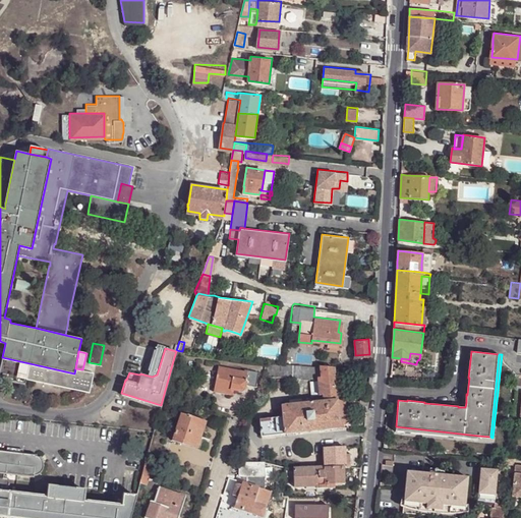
[(276,360),(268,359),(267,370),(302,375),(309,375),(322,377),(321,364),(282,360),(276,360)]
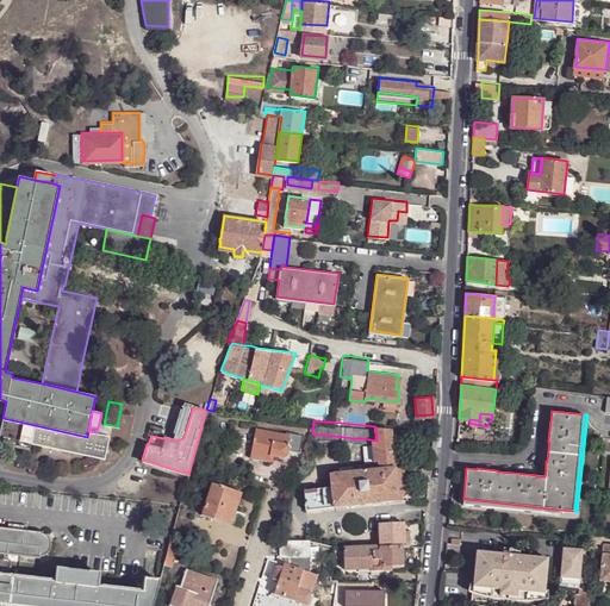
[(97,432),(88,431),(87,437),(35,425),(31,442),(104,458),(109,435),(97,432)]
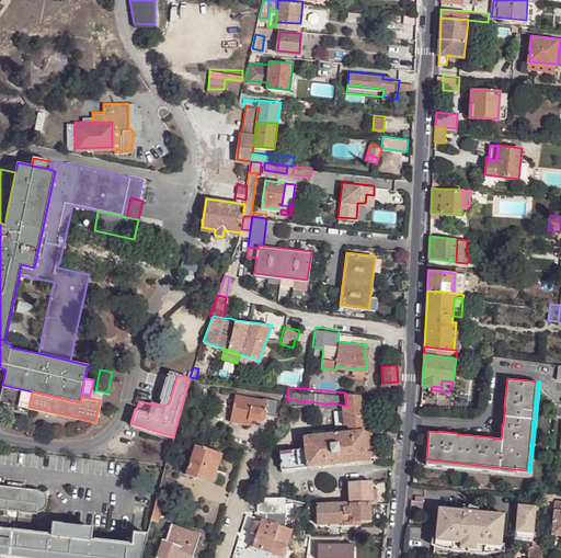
[(230,419),(248,422),(249,417),(252,417),(260,419),(263,418),(265,416),(265,411),(266,405),(267,397),(263,397),(236,391),(230,419)]
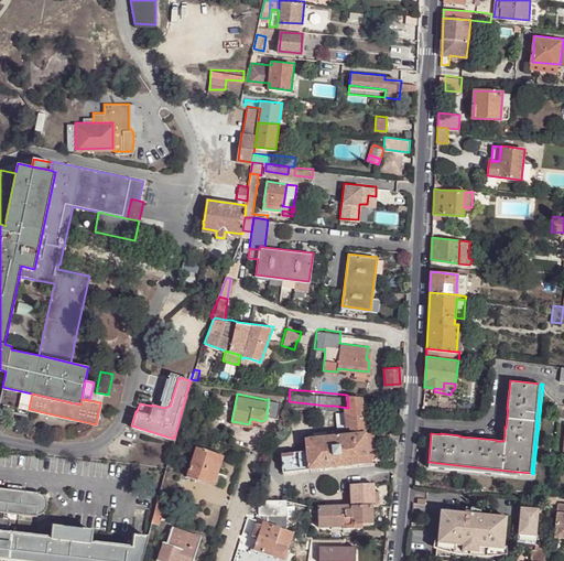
[(347,394),(347,395),(348,408),(350,424),(337,425),(337,433),(305,437),(306,449),(280,451),(282,470),(371,460),(371,456),(371,453),(371,442),(370,432),(370,427),(366,428),(361,396),(347,394)]
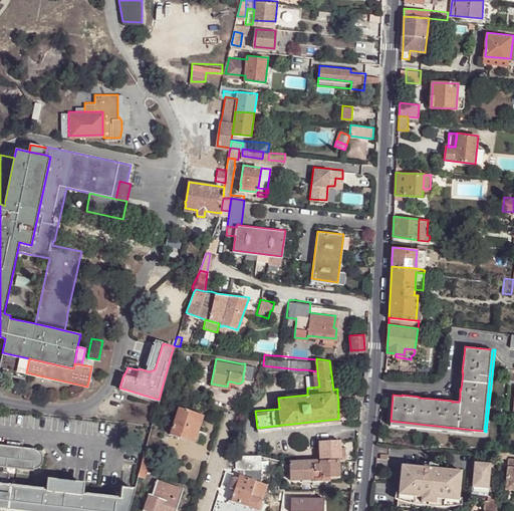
[(242,361),(241,363),(245,363),(244,370),(243,376),(253,377),(256,363),(242,361)]
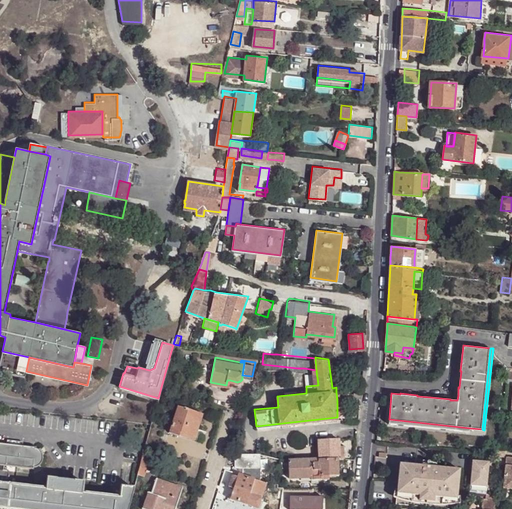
[(318,385),(316,370),(304,368),(304,371),(306,386),(318,385)]
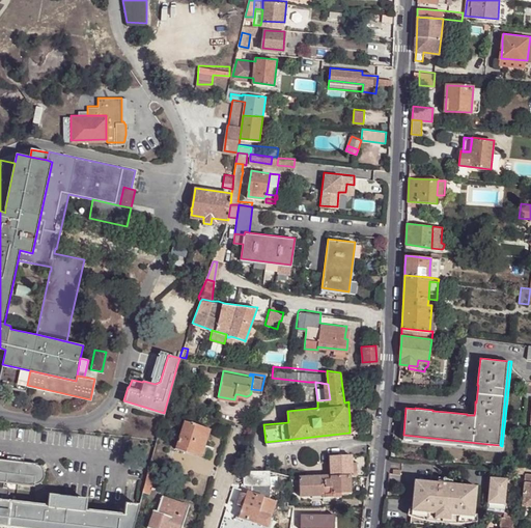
[(202,451),(204,445),(205,442),(211,426),(186,418),(176,446),(186,449),(187,449),(188,447),(202,451)]
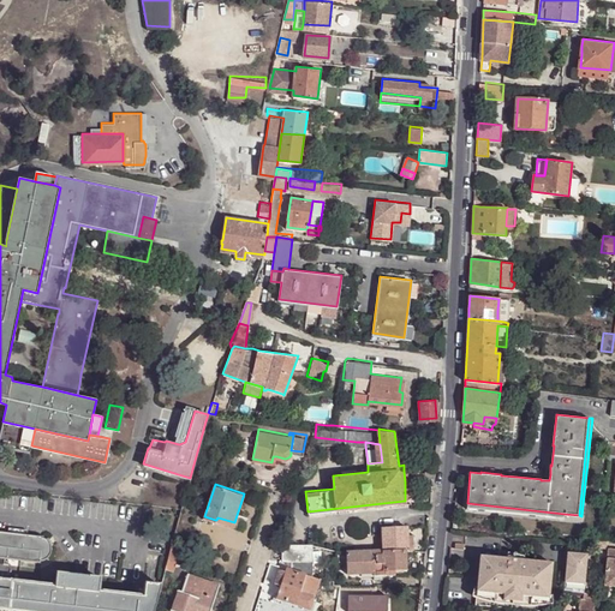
[(565,514),(467,503),(466,507),(565,517),(565,514)]
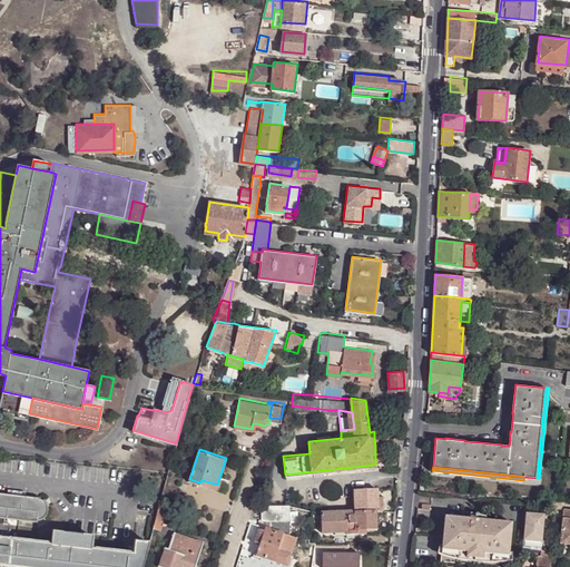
[(223,479),(219,478),(217,485),(202,480),(200,482),(199,482),(199,484),(219,490),(223,479)]
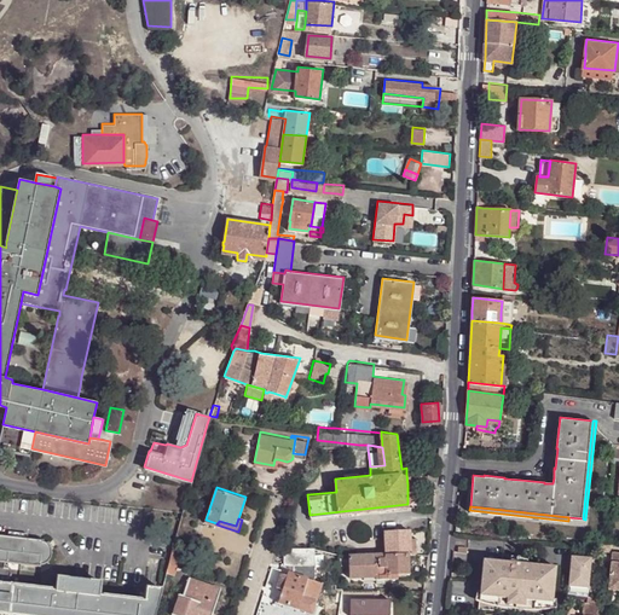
[(409,535),(409,532),(409,527),(385,528),(386,551),(408,550),(408,551),(415,551),(415,535),(409,535)]
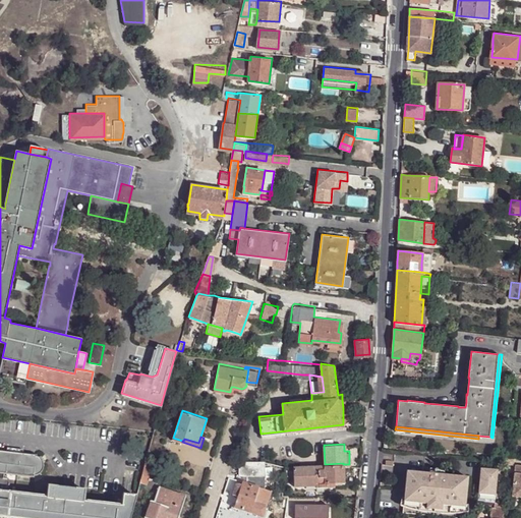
[(0,517),(0,513),(41,517),(128,517),(135,495),(123,493),(122,504),(83,500),(85,488),(48,483),(47,495),(2,490),(3,484),(4,475),(4,471),(34,474),(34,473),(37,473),(40,471),(43,469),(44,465),(44,463),(44,460),(43,458),(40,456),(37,454),(37,453),(0,448),(0,517)]
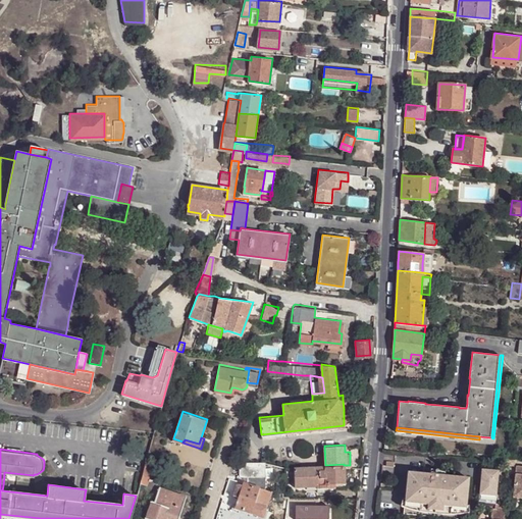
[(146,462),(143,474),(149,476),(154,477),(158,466),(146,462)]
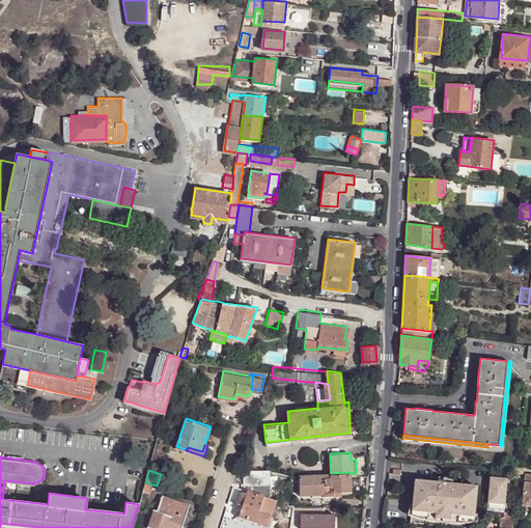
[(351,490),(350,473),(350,472),(331,473),(299,475),(300,479),(300,493),(323,492),(323,495),(335,494),(341,494),(341,492),(347,492),(347,491),(348,491),(352,491),(352,490),(351,490)]
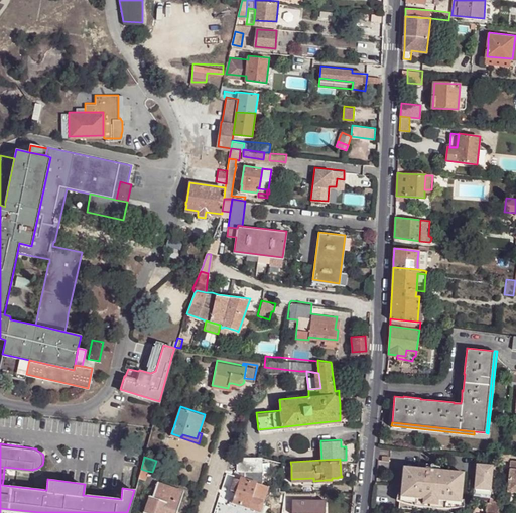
[(236,469),(251,469),(251,460),(236,460),(236,469)]
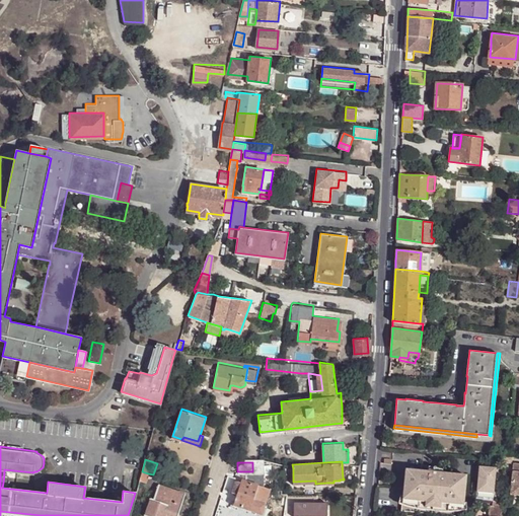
[(252,462),(252,471),(264,471),(264,463),(252,462)]
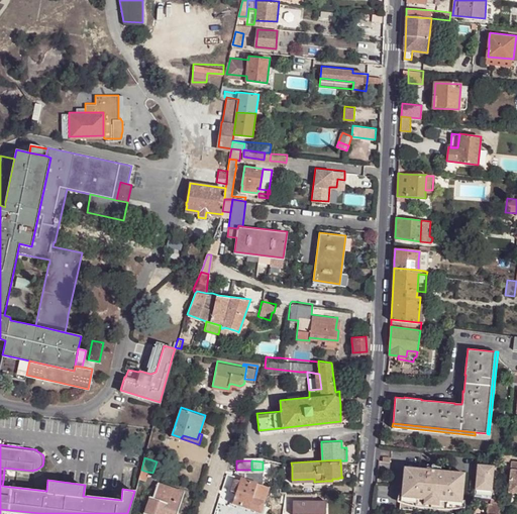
[(431,464),(427,463),(426,468),(419,467),(403,466),(399,507),(459,513),(463,471),(433,469),(433,468),(433,465),(431,464)]
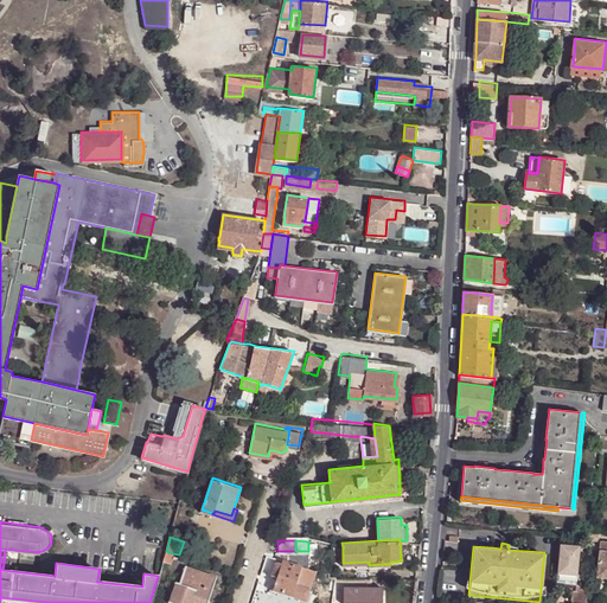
[(558,555),(556,582),(580,584),(583,557),(579,557),(580,545),(560,544),(558,555)]
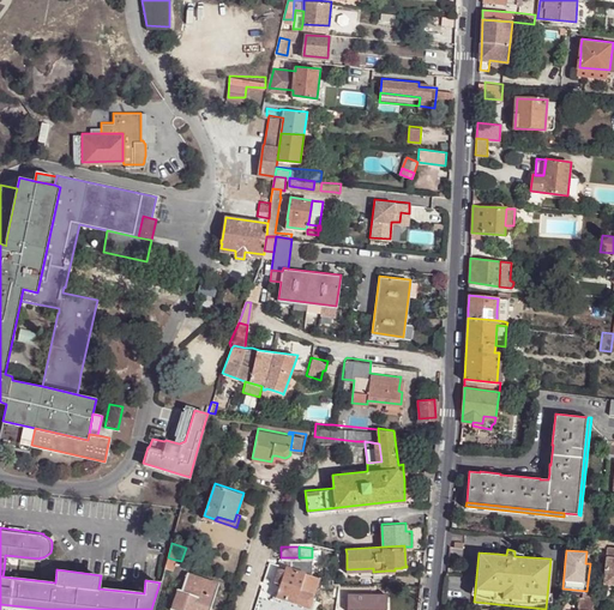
[(168,557),(166,567),(173,568),(175,560),(168,557)]
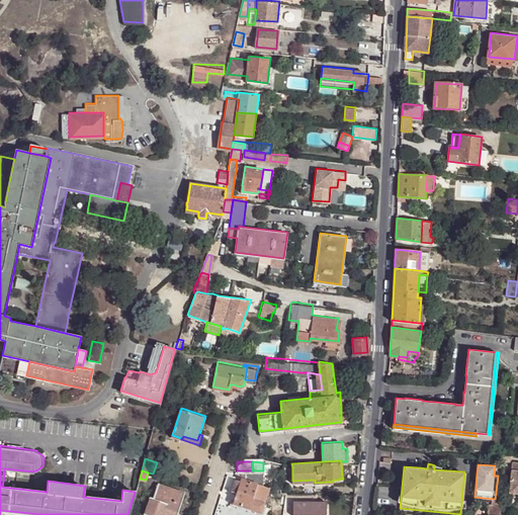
[(249,474),(249,479),(262,483),(262,475),(249,474)]
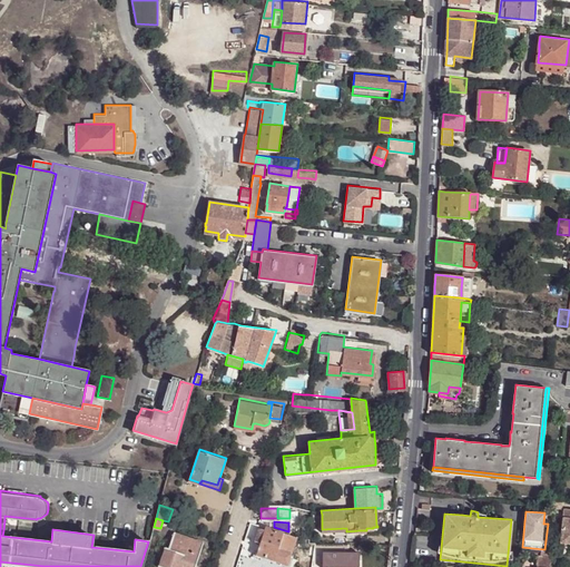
[(263,555),(281,560),(282,559),(285,550),(288,551),(291,551),(296,535),(288,531),(274,527),(265,525),(264,527),(259,540),(257,549),(256,553),(263,555)]
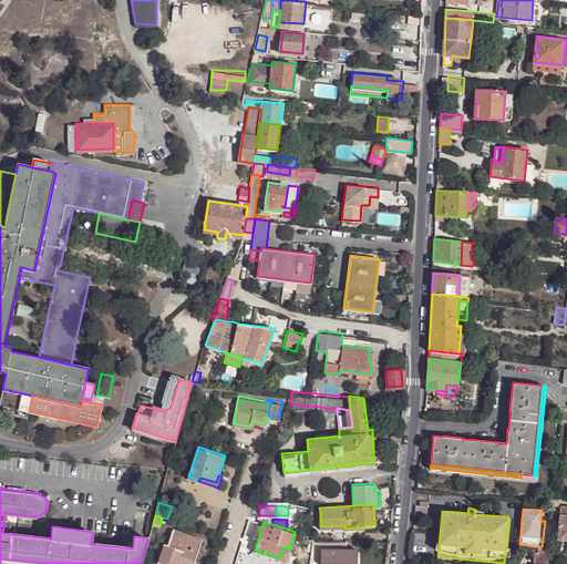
[(253,535),(258,537),(263,524),(257,523),(253,535)]
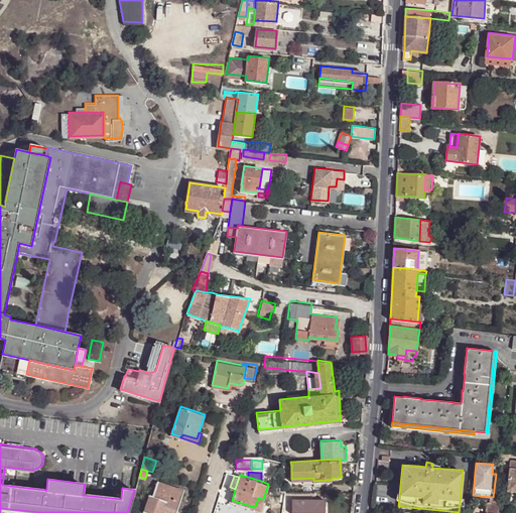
[(174,512),(176,509),(183,489),(157,480),(152,495),(149,494),(143,511),(147,512),(174,512)]
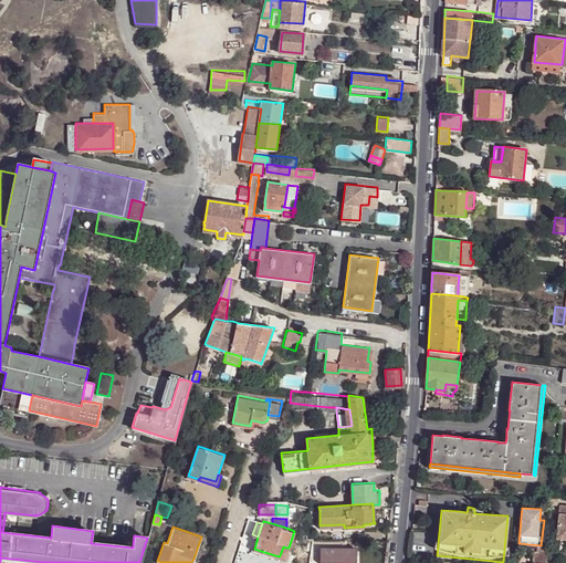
[(260,553),(261,551),(254,549),(255,545),(252,544),(251,549),(250,549),(249,551),(251,551),(260,553)]
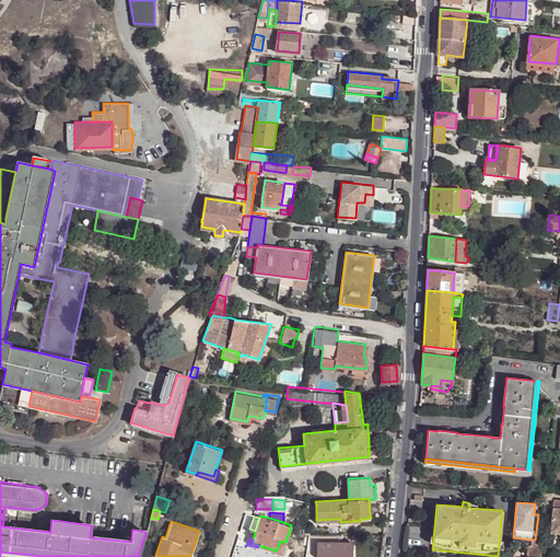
[(277,549),(276,550),(282,553),(286,542),(283,542),(281,547),(277,549)]
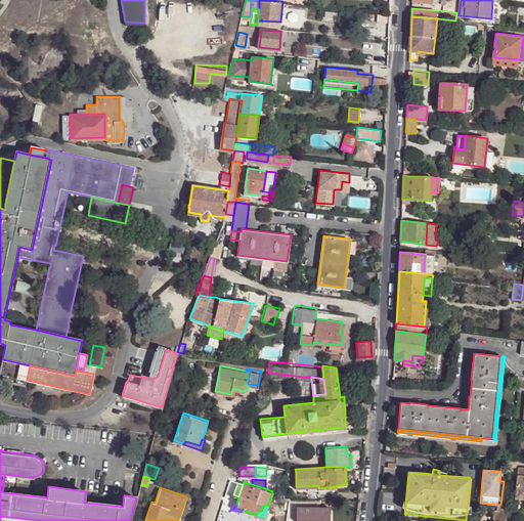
[(505,520),(506,512),(494,510),(493,520),(492,520),(505,520)]
